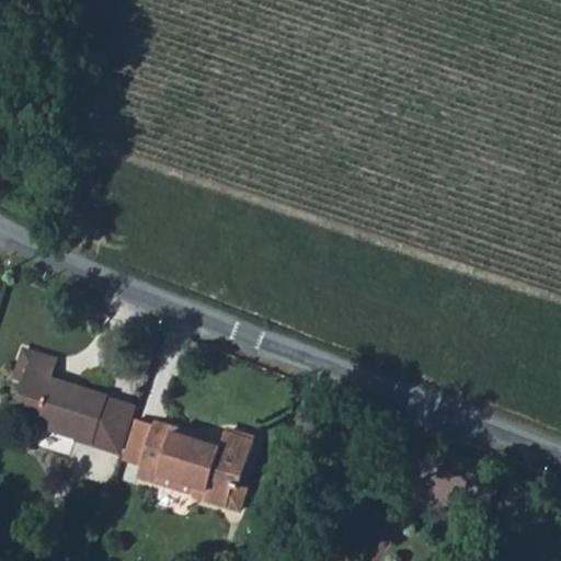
[(89,439),(104,393),(48,374),(54,355),(23,344),(13,371),(25,376),(21,390),(12,412),(71,433),(89,439)]
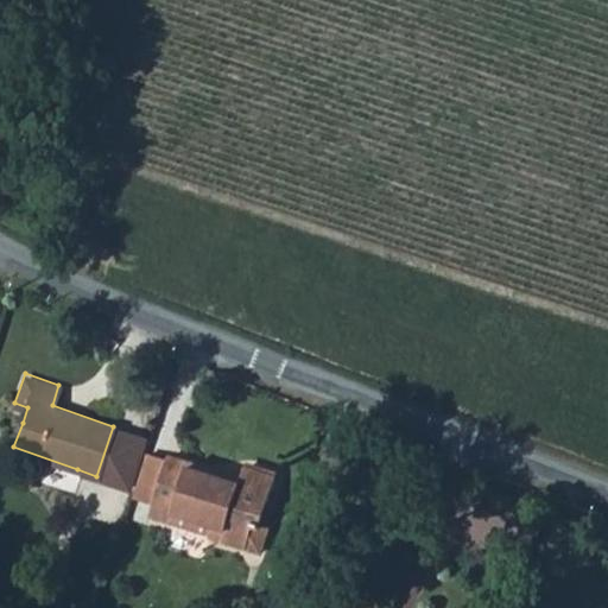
[(146,445),(149,438),(113,426),(96,476),(77,469),(76,475),(130,494),(146,445)]
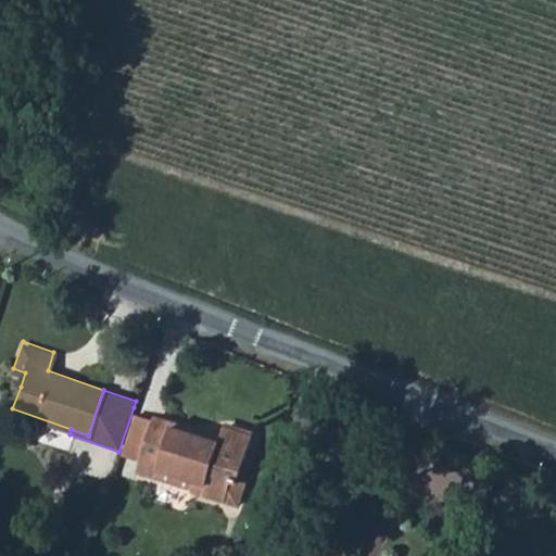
[(153,415),(134,407),(118,452),(138,458),(142,446),(153,415)]
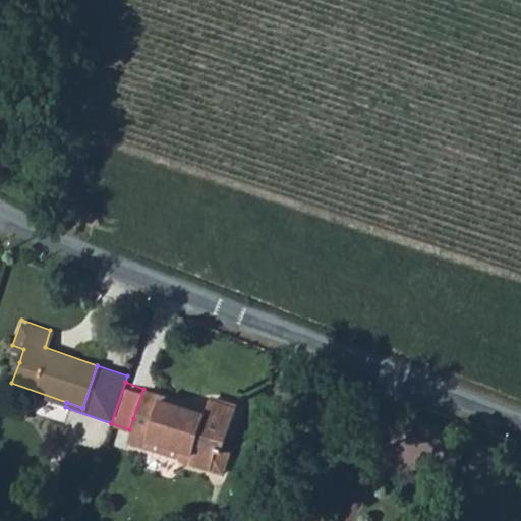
[(145,386),(143,389),(133,418),(129,429),(127,435),(147,441),(149,433),(180,445),(179,452),(178,454),(205,462),(211,445),(217,446),(218,441),(220,438),(231,403),(211,396),(207,407),(145,386)]
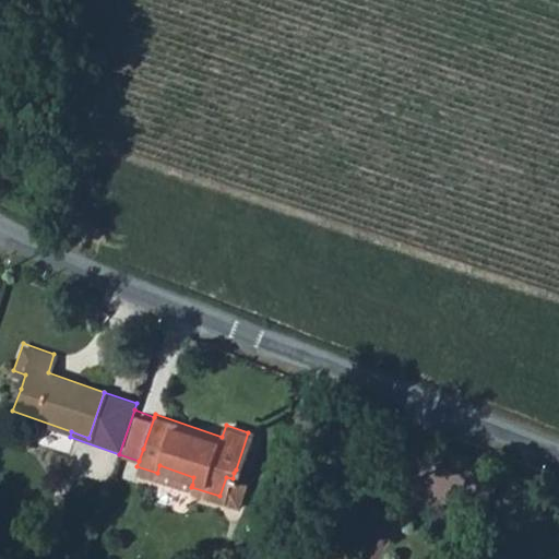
[(159,465),(157,473),(192,485),(193,477),(159,465)]
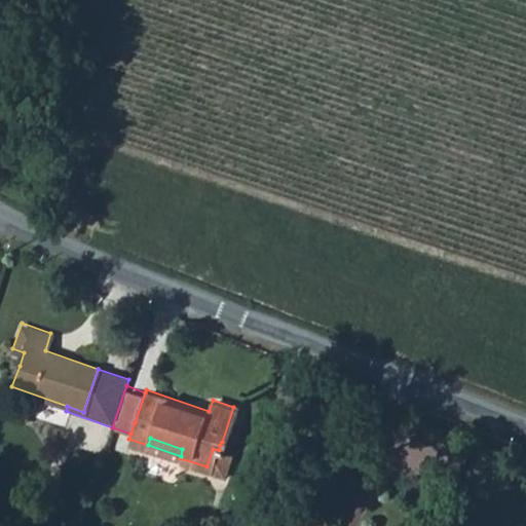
[(226,447),(220,445),(219,450),(213,449),(207,466),(218,471),(226,447)]
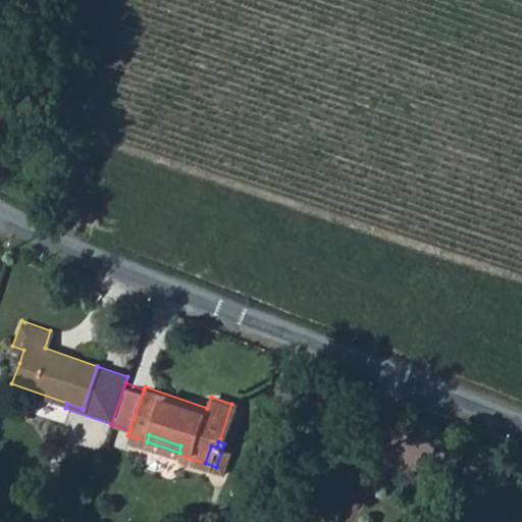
All buildings are outlined.
